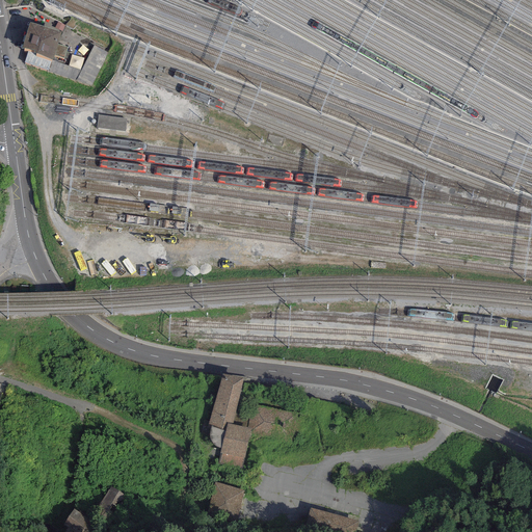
[(61,32),(29,23),(22,47),(28,49),(33,51),(33,53),(35,53),(35,55),(52,60),(54,55),(63,58),(67,47),(57,45),(61,32)]
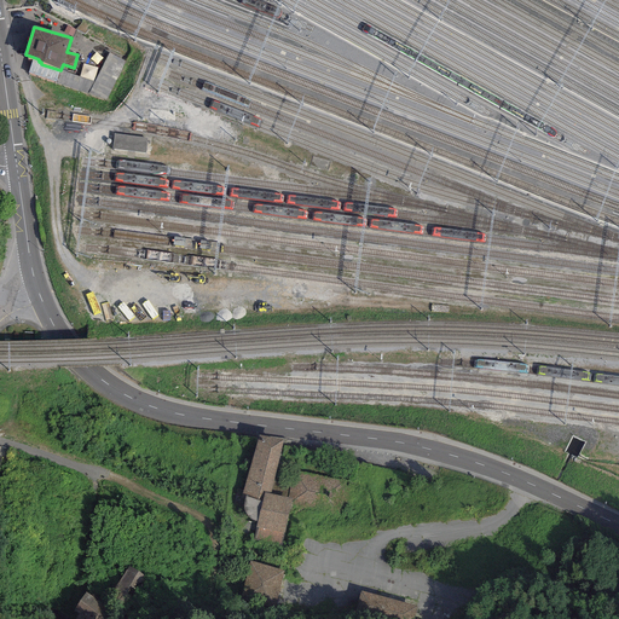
[(126,63),(109,53),(93,84),(61,70),(56,84),(105,100),(126,63)]
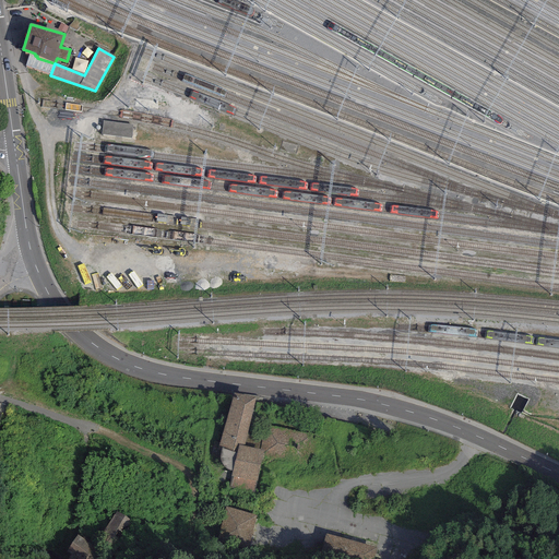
[(25,66),(50,75),(55,63),(37,58),(37,56),(35,56),(35,54),(30,51),(25,66)]
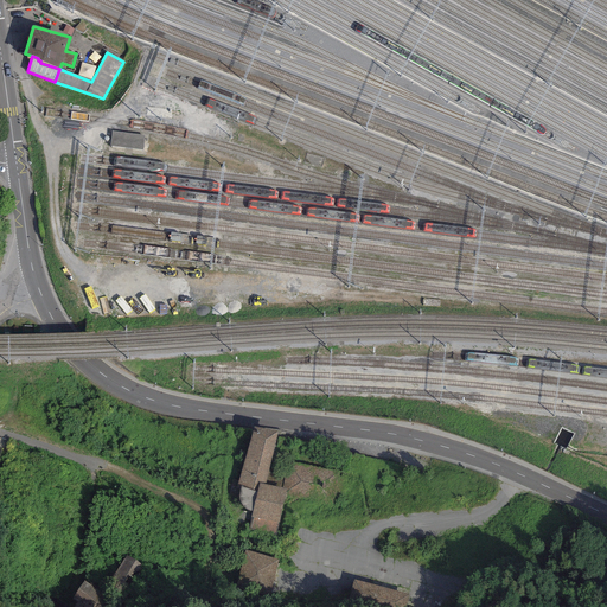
[(112,132),(110,145),(142,148),(145,135),(112,132)]
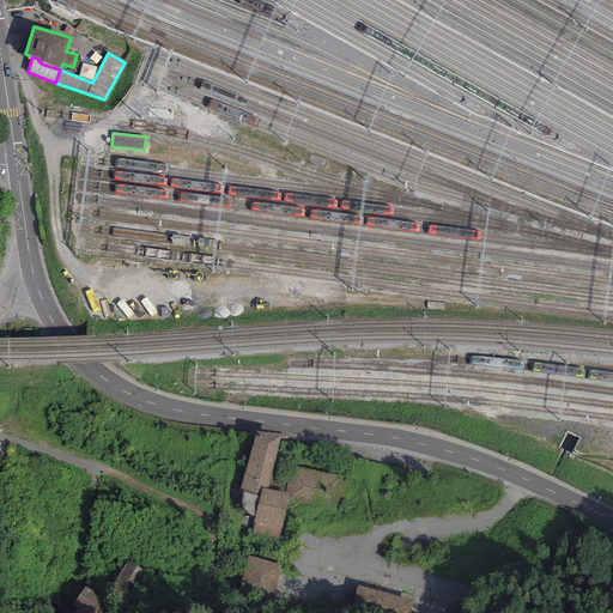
[(280,436),(256,431),(240,489),(243,491),(241,495),(241,499),(242,507),(244,510),(247,514),(250,515),(254,517),(250,534),(278,541),(287,501),(289,493),(267,490),(271,477),(280,436)]
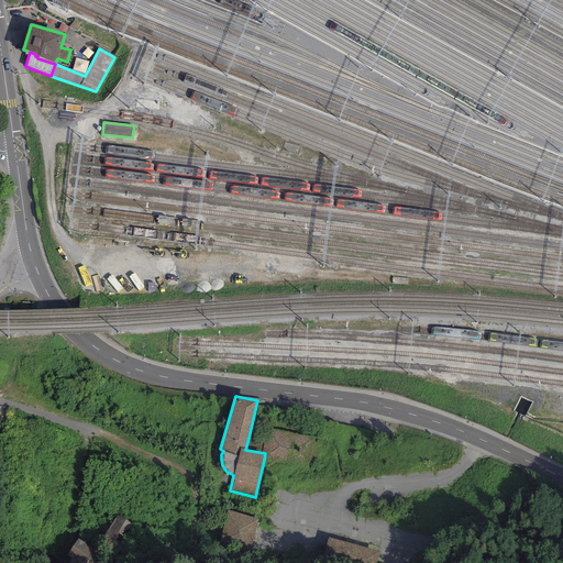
[(315,438),(265,428),(263,440),(249,438),(245,450),(265,453),(264,460),(308,468),(315,438)]
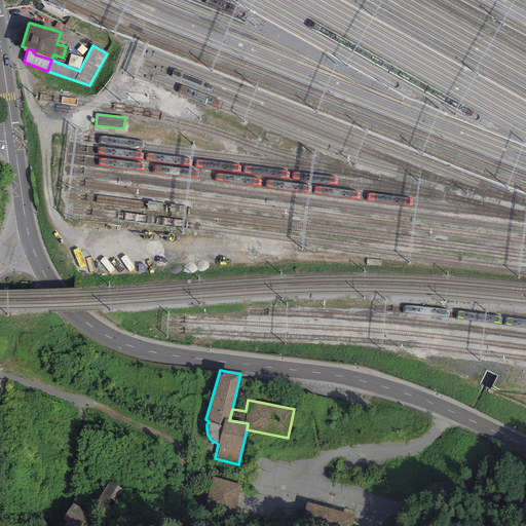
[(241,485),(213,478),(203,511),(232,518),(241,485)]
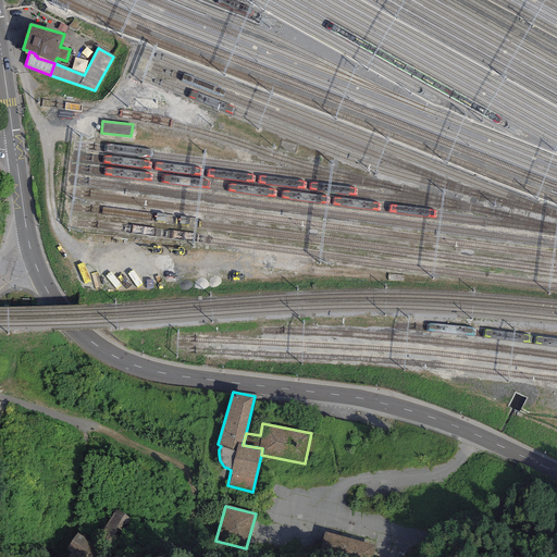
[(111,556),(134,520),(114,509),(94,544),(76,533),(66,549),(71,553),(67,556),(111,556)]
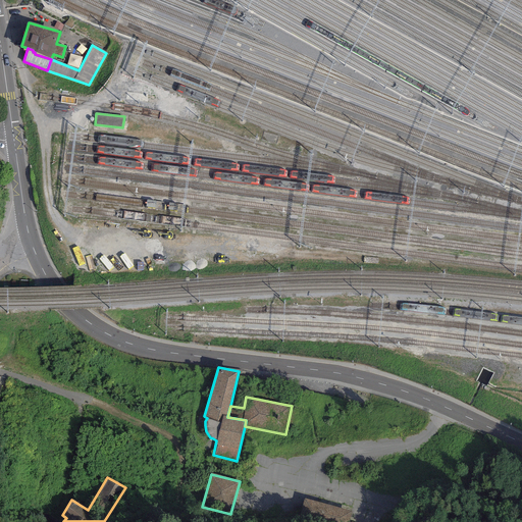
[(347,521),(350,511),(304,499),(299,517),(317,521),(347,521)]
